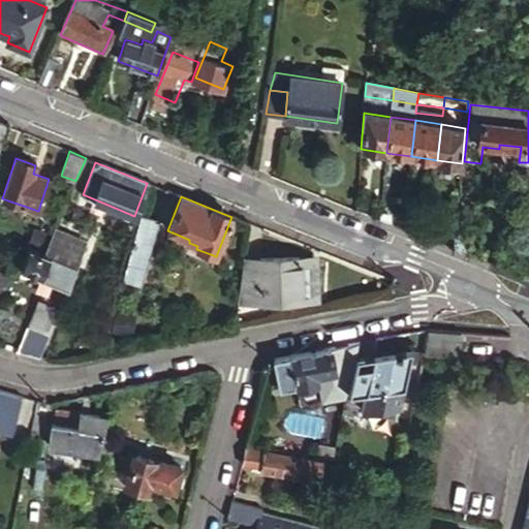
[(464,208),(457,207),(456,218),(463,219),(464,208)]
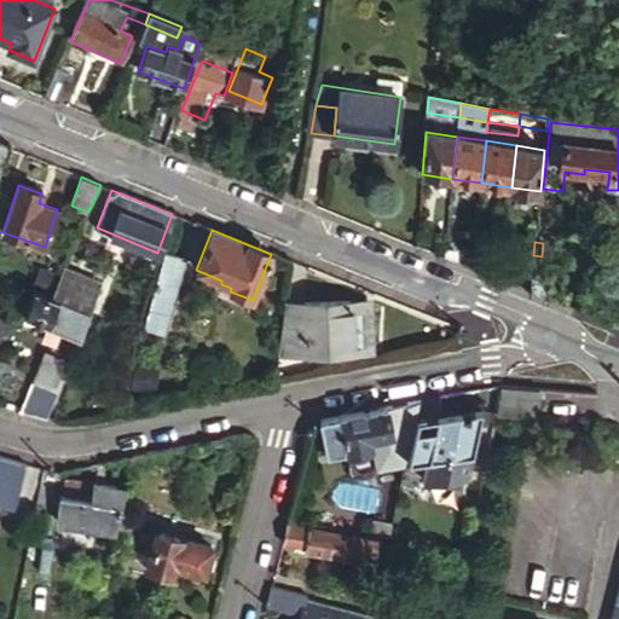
[(184,260),(165,254),(155,285),(177,291),(184,260)]
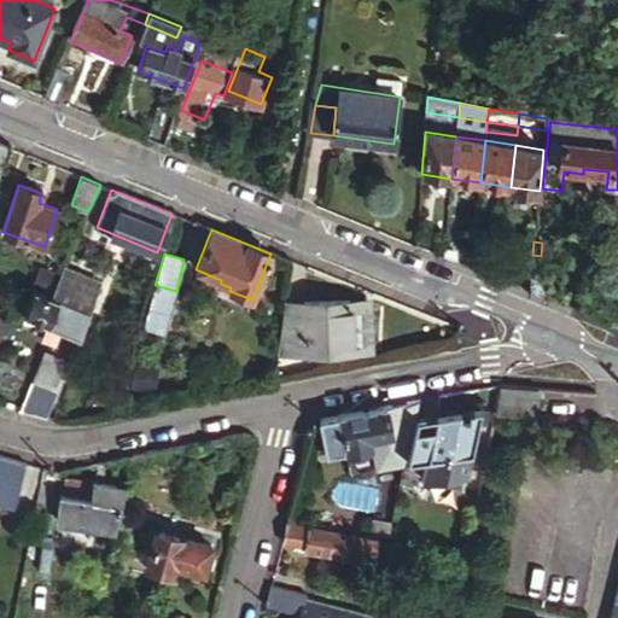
[(99,290),(62,272),(62,273),(50,298),(87,316),(99,290)]
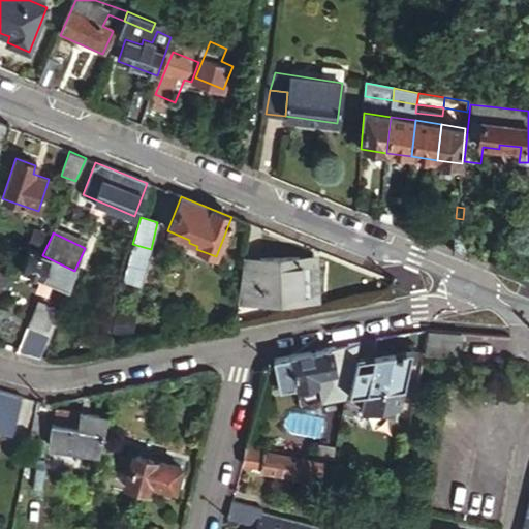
[(29,249),(20,272),(65,294),(74,271),(42,255),(29,249)]
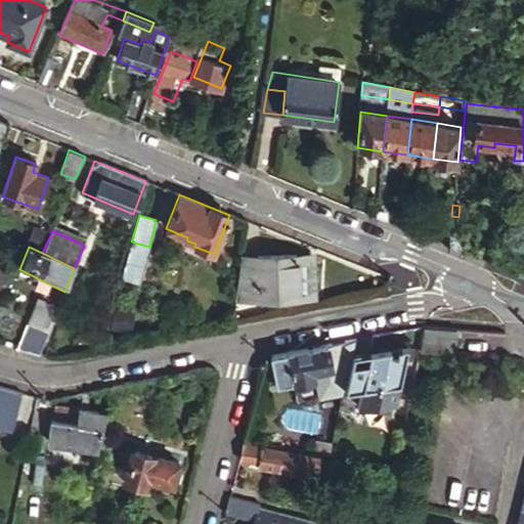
[(296,258),(297,297),(312,296),(310,257),(296,258)]
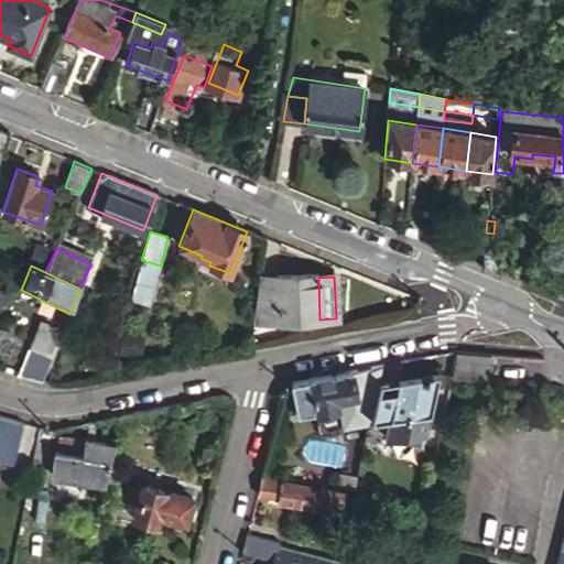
[(318,278),(259,278),(253,320),(253,321),(320,320),(318,278)]
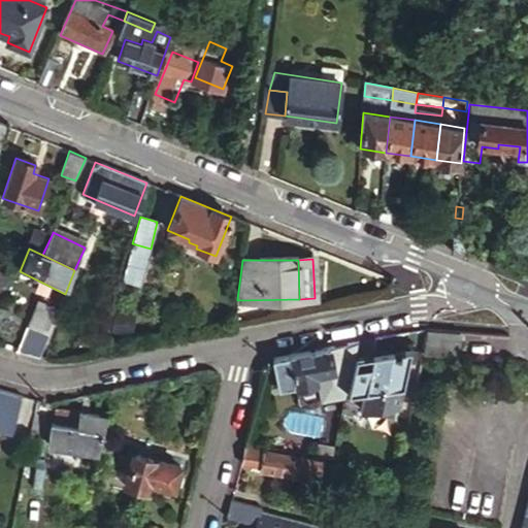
[(46,328),(58,303),(39,296),(29,321),(46,328)]
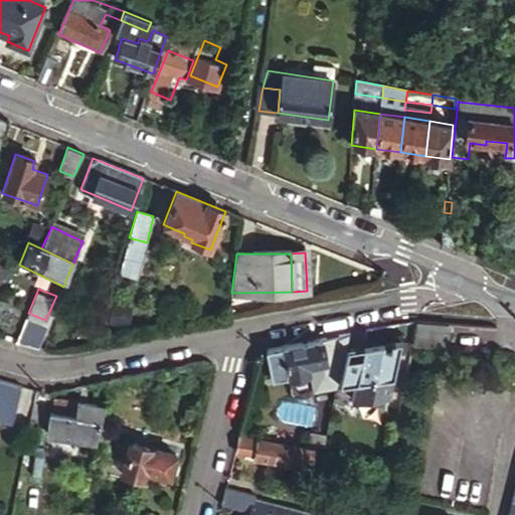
[(124,329),(130,310),(116,306),(111,326),(124,329)]
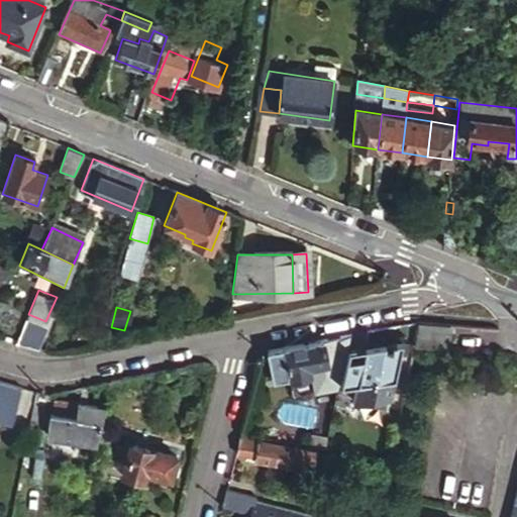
[(448,347),(449,323),(418,321),(414,344),(448,347)]
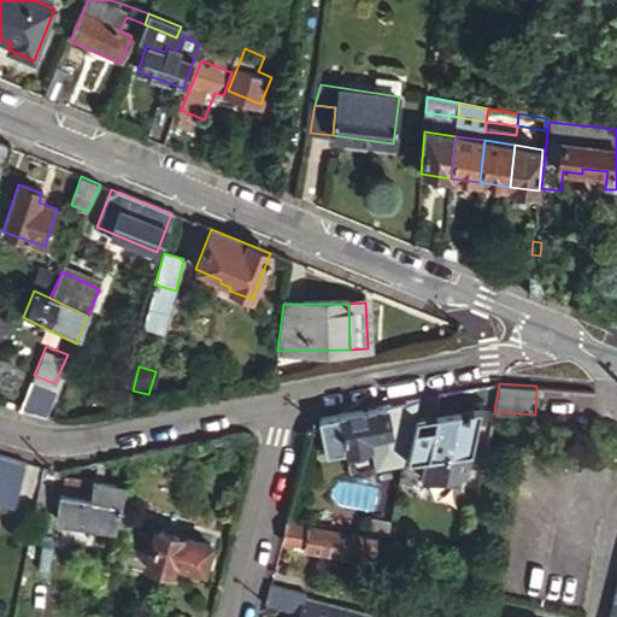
[(28,411),(27,418),(43,424),(54,398),(37,391),(28,411)]
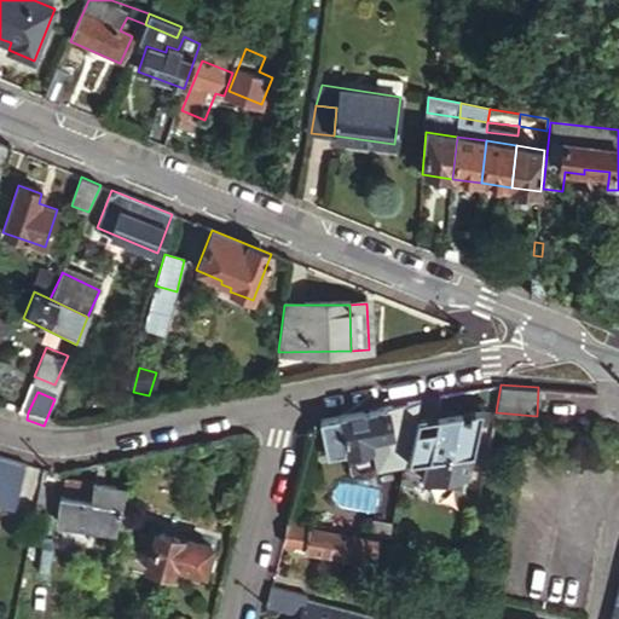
[(414,420),(420,399),(414,400),(410,401),(318,418),(325,455),(370,446),(374,439),(375,439),(392,433),(410,438),(414,420)]
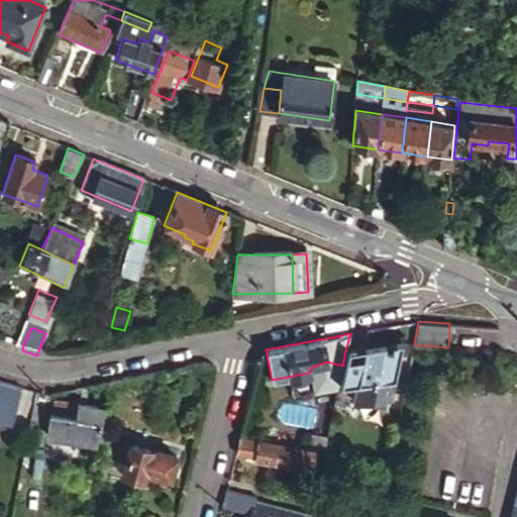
[(390,407),(402,340),(393,342),(385,343),(363,347),(348,350),(345,350),(342,366),(337,386),(356,382),(353,400),(390,407)]
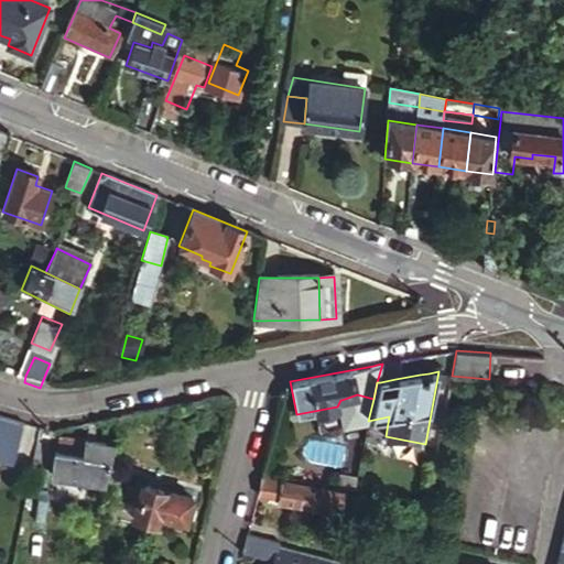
[(25,422),(0,414),(0,449),(15,454),(25,422)]
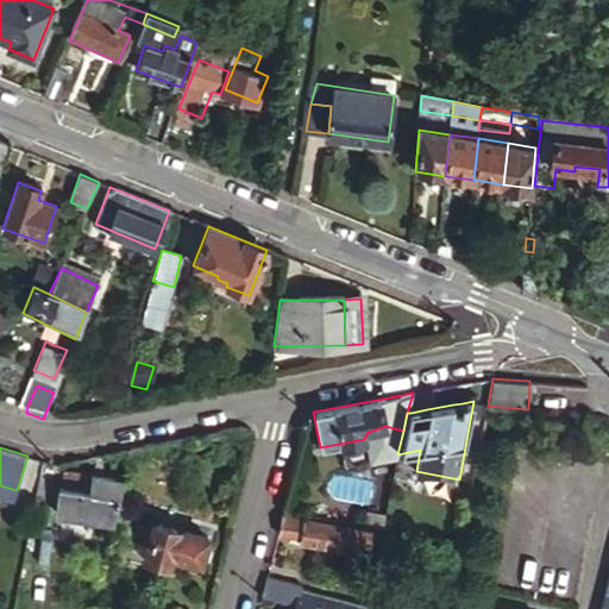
[(56,463),(43,462),(32,510),(42,512),(43,506),(49,503),(56,463)]
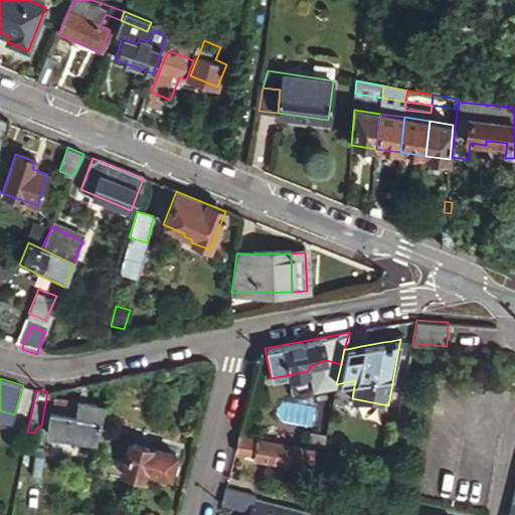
[(95,441),(104,405),(80,401),(78,400),(75,400),(70,400),(54,399),(53,411),(50,411),(47,434),(95,441)]
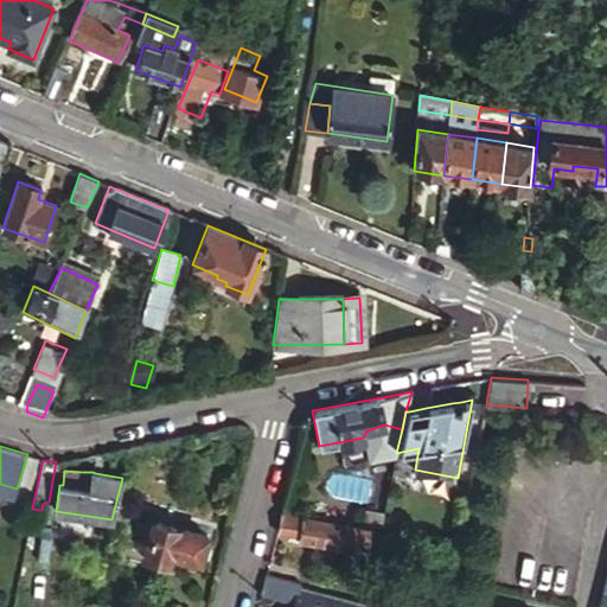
[(368,529),(279,515),(278,529),(278,532),(278,534),(300,537),(299,541),(344,548),(345,544),(365,548),(368,529)]
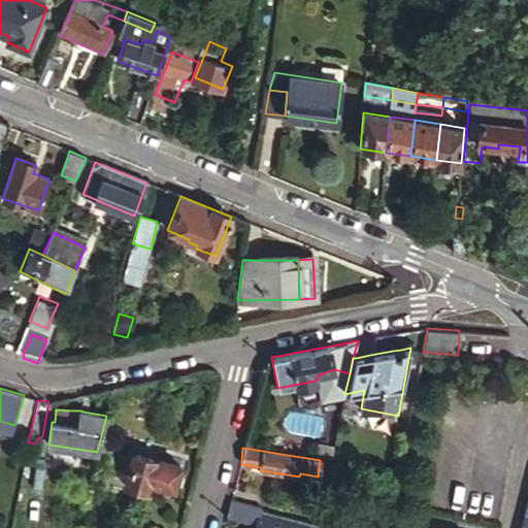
[(180,466),(133,453),(132,459),(128,472),(125,484),(146,489),(149,482),(174,489),(180,466)]
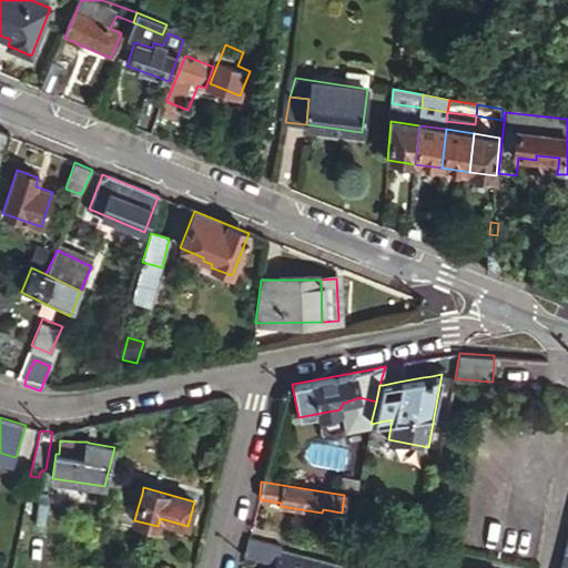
[(138,508),(142,494),(135,492),(130,490),(127,505),(138,508)]
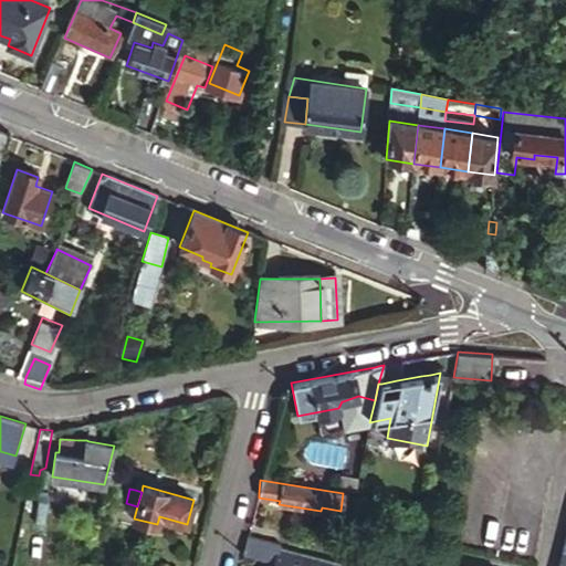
[(422,522),(423,515),(407,512),(407,519),(422,522)]
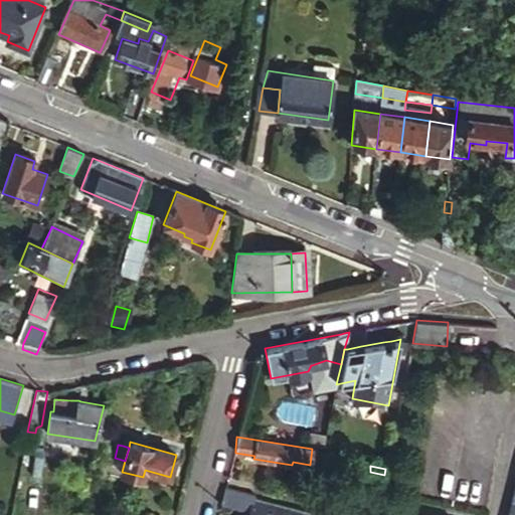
[(514,514),(514,478),(505,514),(514,514)]
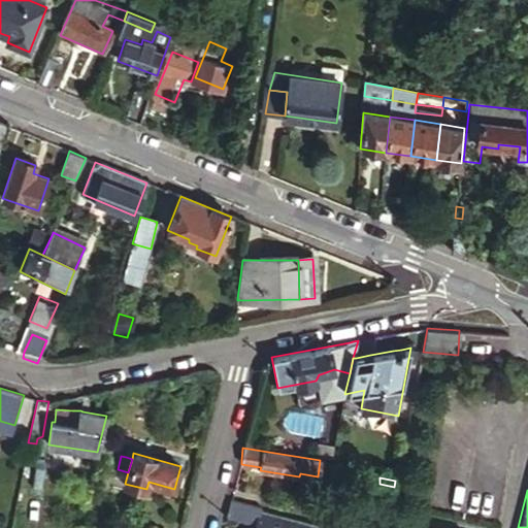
[(261,508),(231,500),(227,515),(256,523),(254,527),(329,527),(330,526),(321,523),(321,527),(260,513),(261,508)]
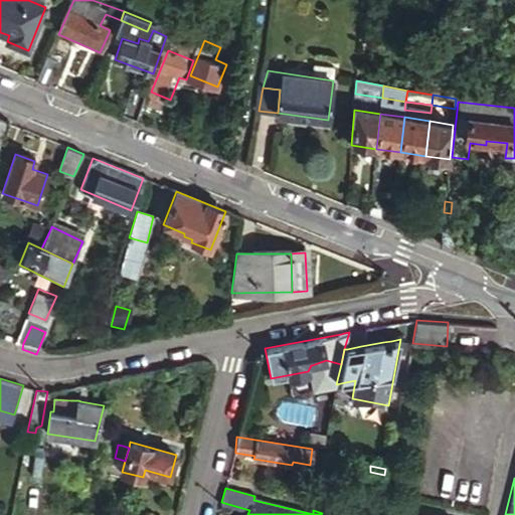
[(379,514),(380,512),(354,506),(352,514),(379,514)]
